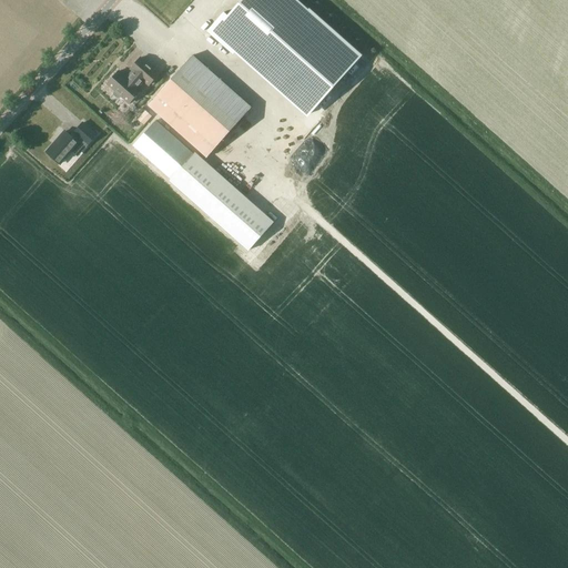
[(361,58),(296,0),(242,0),(229,16),(224,12),(208,31),(233,54),(242,44),(315,109),(361,58)]
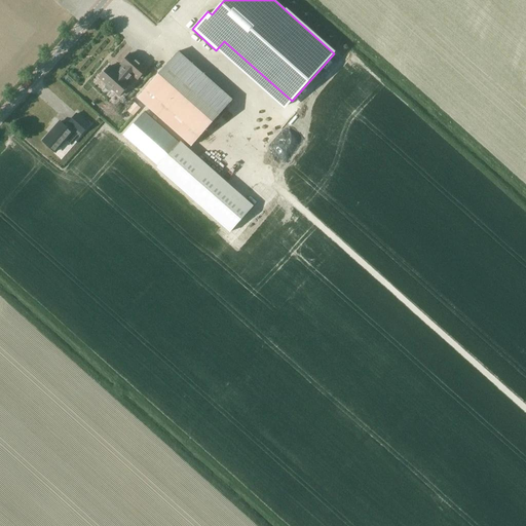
[(232,100),(178,51),(137,98),(191,146),(232,100)]
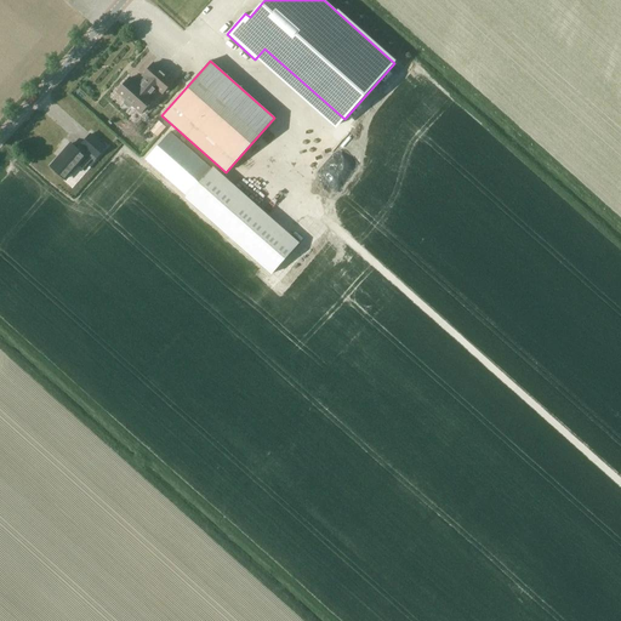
[(124,102),(124,104),(127,108),(130,108),(132,106),(141,113),(153,100),(149,97),(157,89),(163,93),(172,81),(153,63),(142,75),(146,78),(138,86),(129,78),(117,92),(125,100),(124,102)]
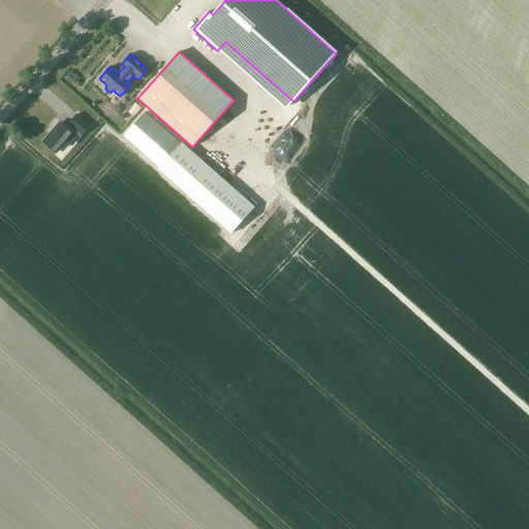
[(135,91),(139,95),(157,75),(153,71),(135,91)]
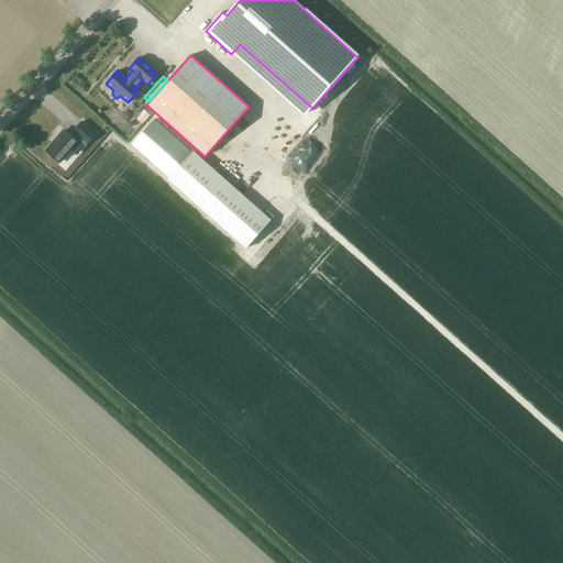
[(145,108),(136,117),(142,122),(151,113),(145,108)]
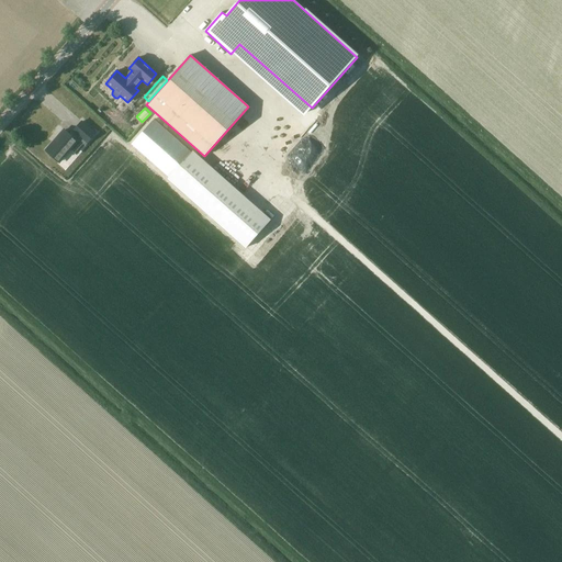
[(245,248),(270,221),(193,152),(191,154),(154,120),(132,144),(169,178),(168,179),(245,248)]
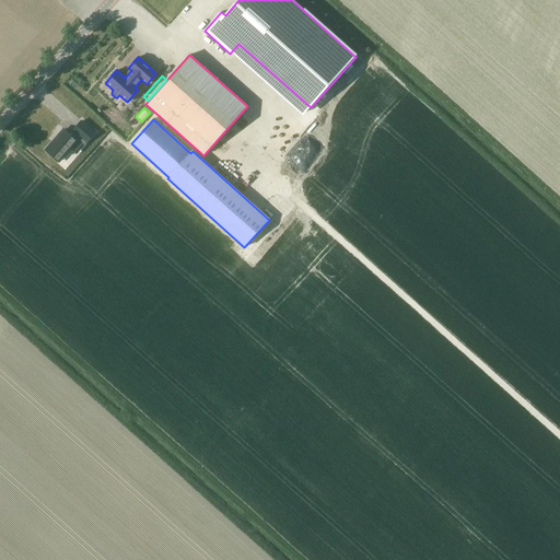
[(85,142),(94,132),(82,121),(72,131),(76,133),(72,138),(63,130),(46,150),(59,162),(80,138),(85,142)]
